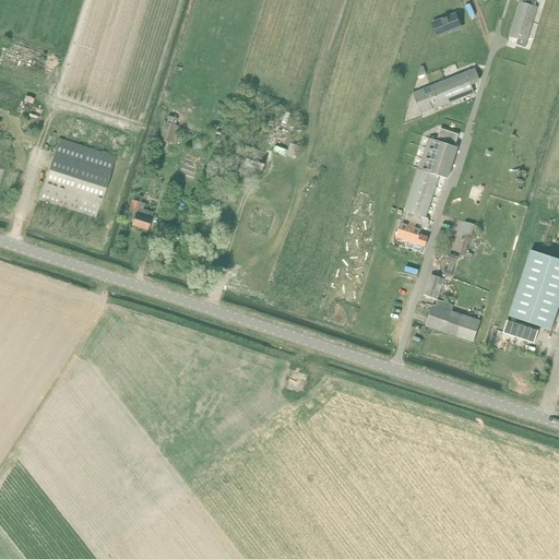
[(520,1),(514,20),(532,25),(537,8),(535,7),(537,0),(522,0),(522,2),(520,1)]
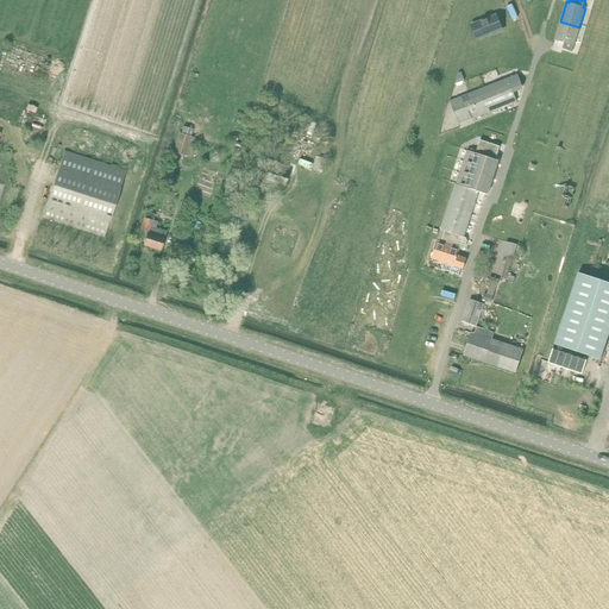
[(503,31),(496,14),(473,24),(479,38),(496,32),(496,33),(503,31)]
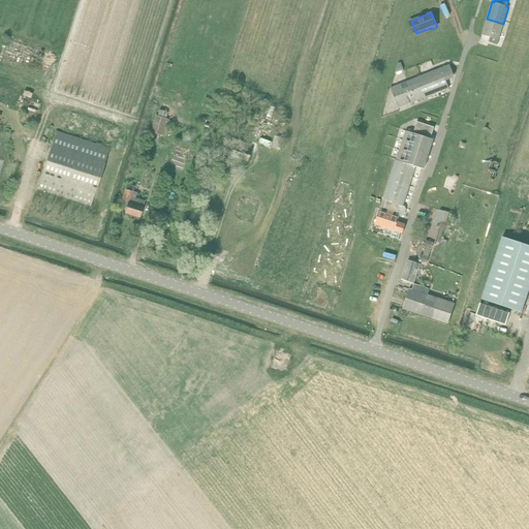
[(503,24),(487,19),(481,35),(490,38),(489,42),(497,45),(503,24)]
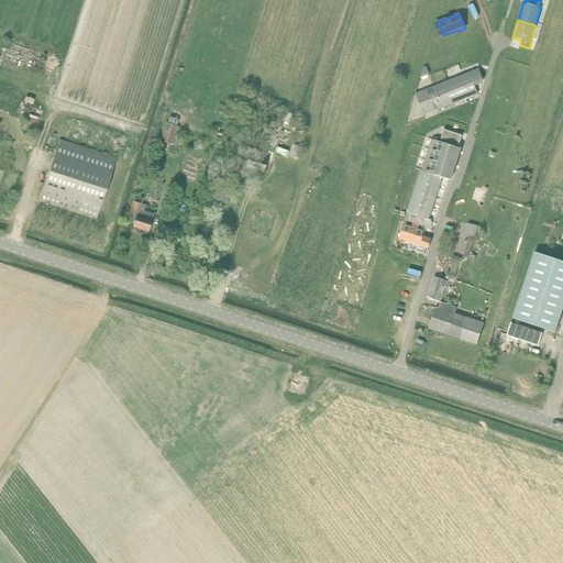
[(420,78),(429,75),(427,67),(423,68),(420,78)]
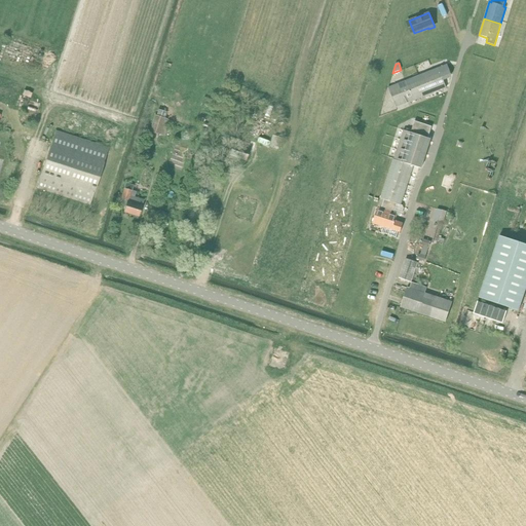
[(427,73),(435,92),(446,87),(443,78),(451,75),(447,65),(427,73)]
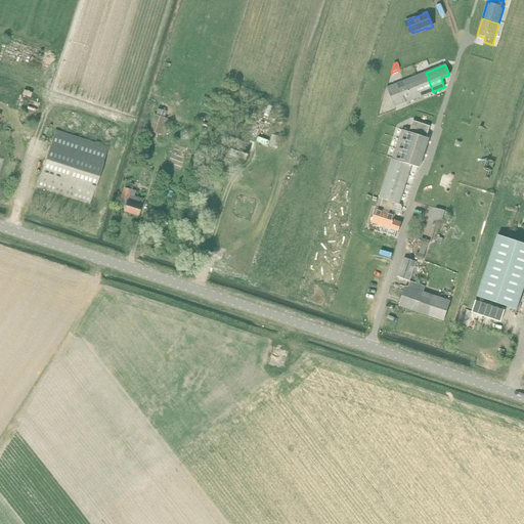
[(433,92),(426,73),(388,88),(395,106),(433,92)]
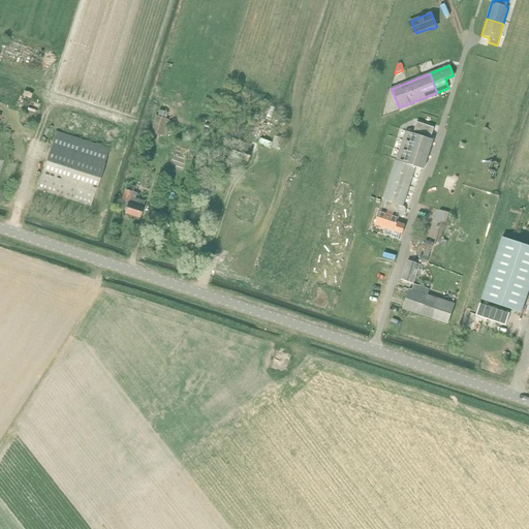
[(155,116),(150,133),(165,137),(172,121),(165,119),(167,113),(159,111),(157,117),(155,116)]
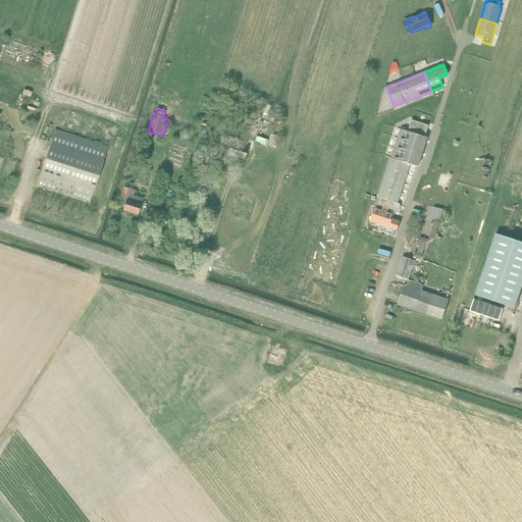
[(408,131),(417,134),(425,137),(429,126),(411,120),(411,122),(408,131)]
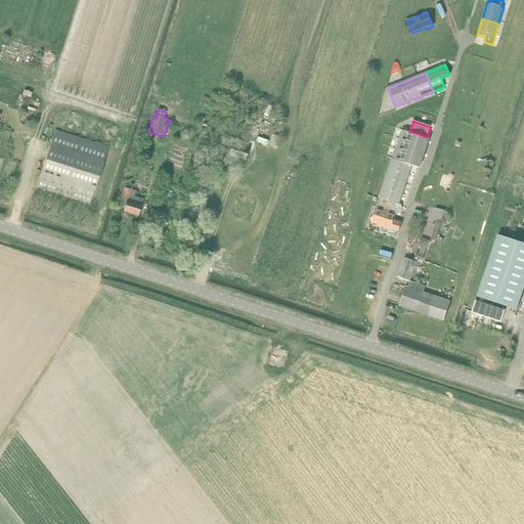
[(419,134),(409,131),(402,129),(399,139),(416,144),(419,134)]
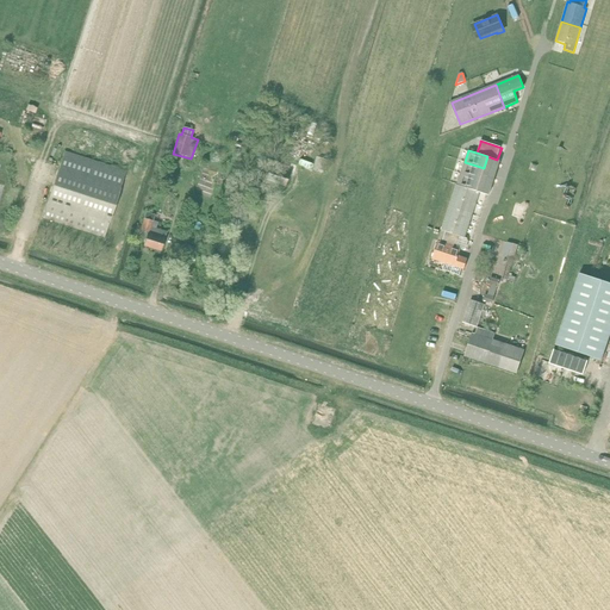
[(63,153),(42,218),(104,238),(125,172),(63,153)]
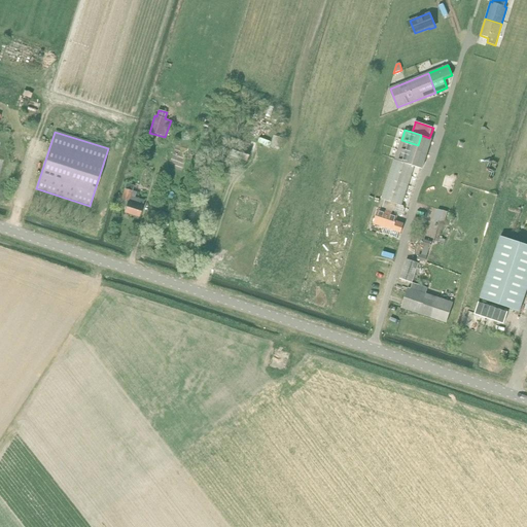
[(432,139),(429,138),(421,135),(418,145),(429,148),(432,139)]
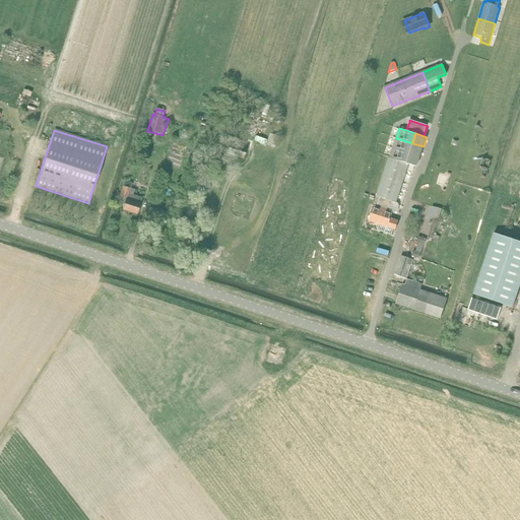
[(231,139),(225,154),(242,159),(246,148),(244,147),(245,142),(230,137),(230,139),(231,139)]
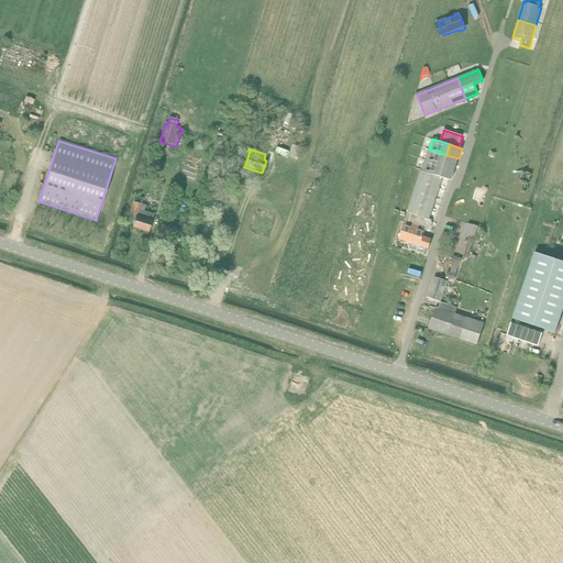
[(424,159),(443,165),(446,155),(429,150),(427,156),(426,155),(424,159)]
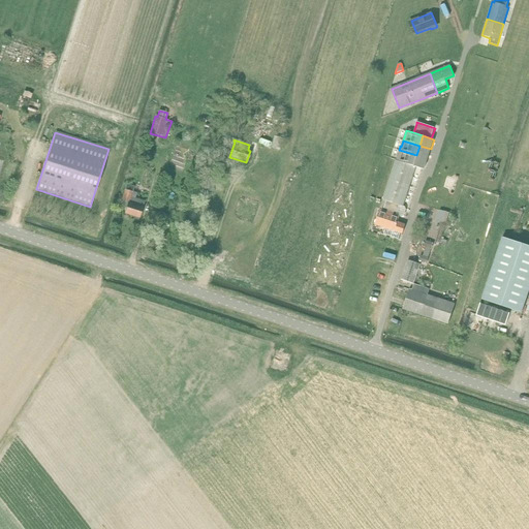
[(431,149),(419,146),(416,155),(428,159),(431,149)]
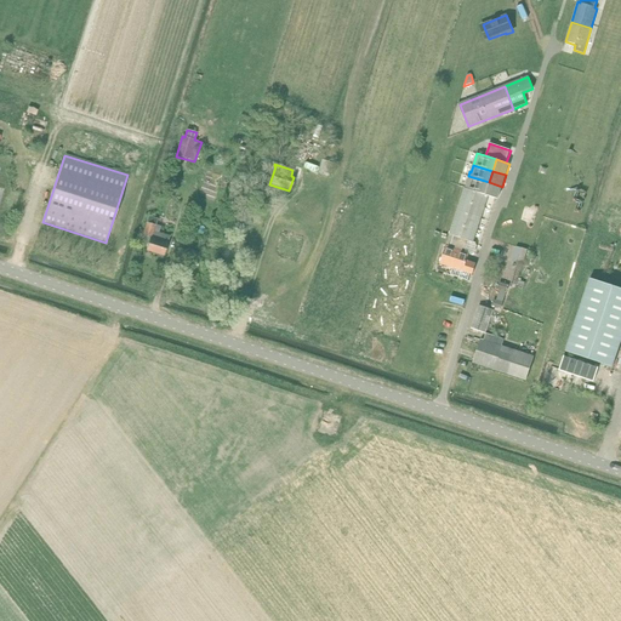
[(465,188),(484,194),(489,182),(468,176),(465,188)]
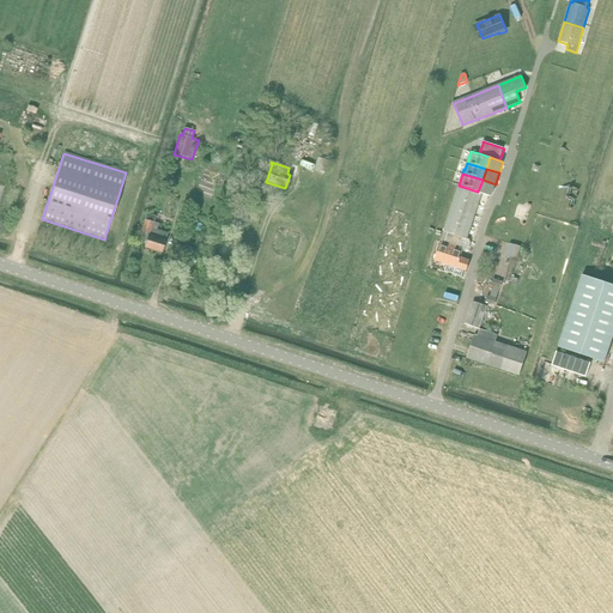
[(492,196),(496,184),(483,180),(478,192),(483,193),(492,196)]
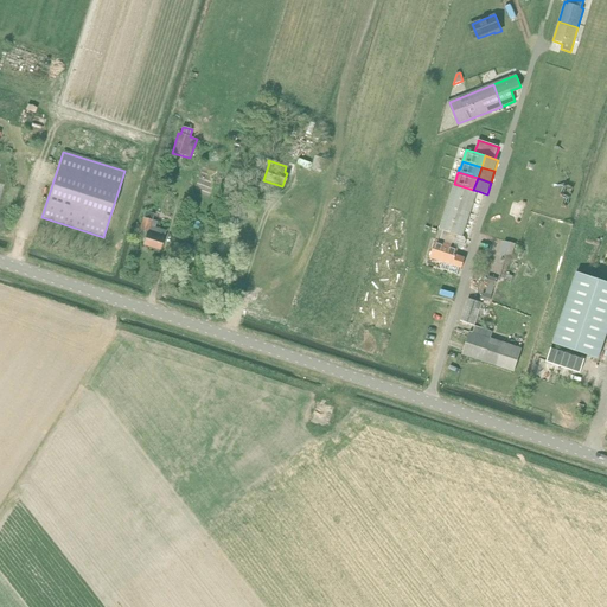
[(478,191),(473,190),(454,184),(451,195),(474,203),(478,191)]
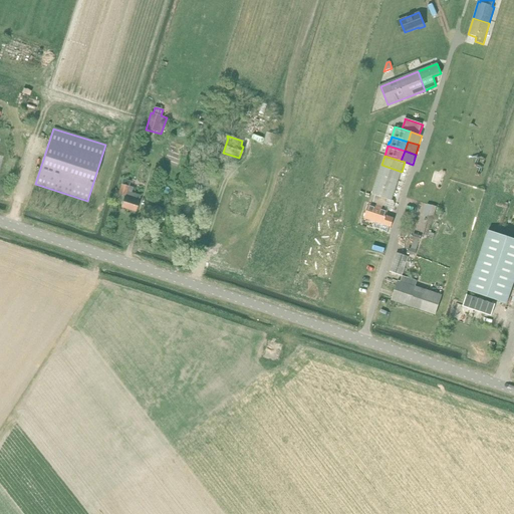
[(8,159),(4,173),(12,175),(16,161),(8,159)]
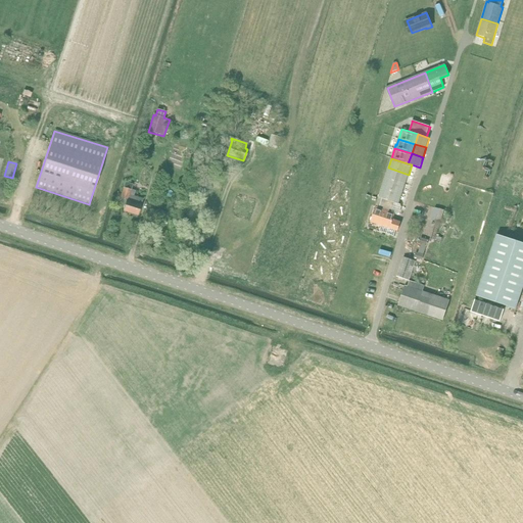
[(406,184),(409,175),(388,168),(385,177),(406,184)]
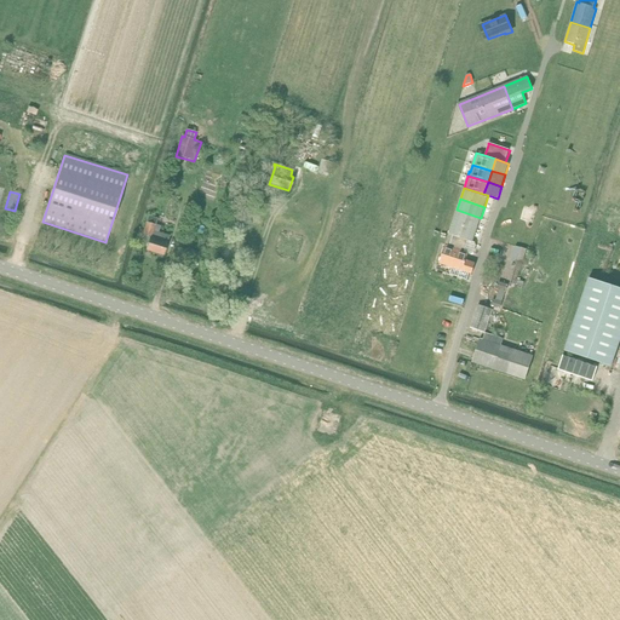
[(453,222),(477,229),(481,218),(457,210),(453,222)]
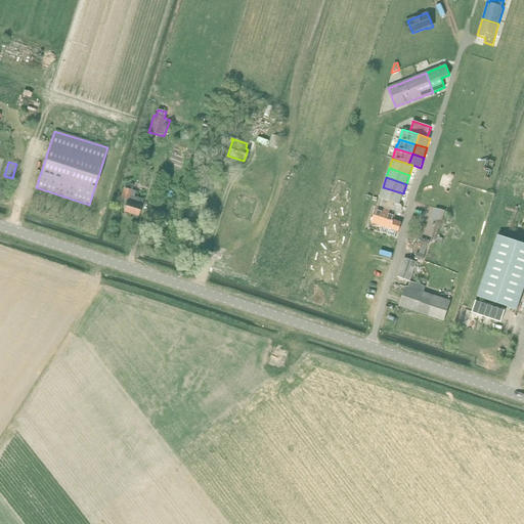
[(123,187),(120,199),(126,201),(123,211),(138,216),(143,200),(134,197),(135,191),(132,190),(133,185),(125,182),(124,188),(123,187)]
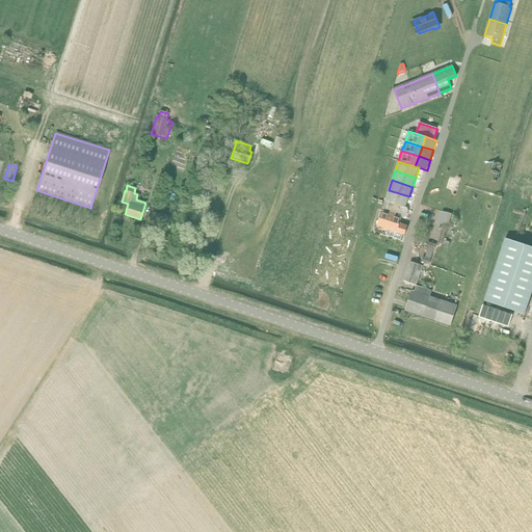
[(406,206),(409,196),(389,190),(386,200),(406,206)]
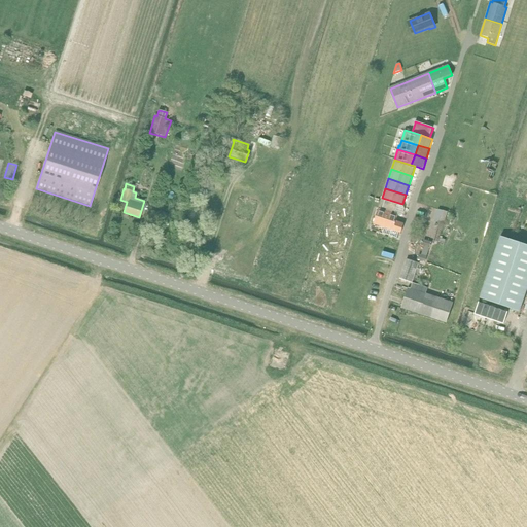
[(403,205),(402,204),(382,198),(379,207),(383,209),(385,204),(396,207),(395,213),(398,214),(400,215),(403,213),(406,208),(403,205)]
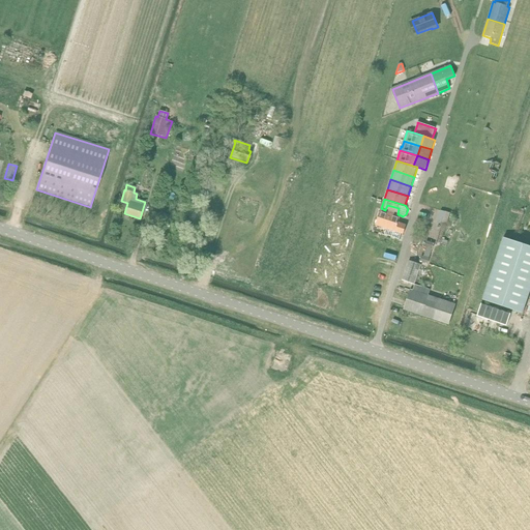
[(385,210),(381,208),(376,224),(387,228),(385,235),(399,240),(402,233),(404,233),(406,225),(399,223),(401,215),(398,214),(399,208),(387,205),(385,210)]
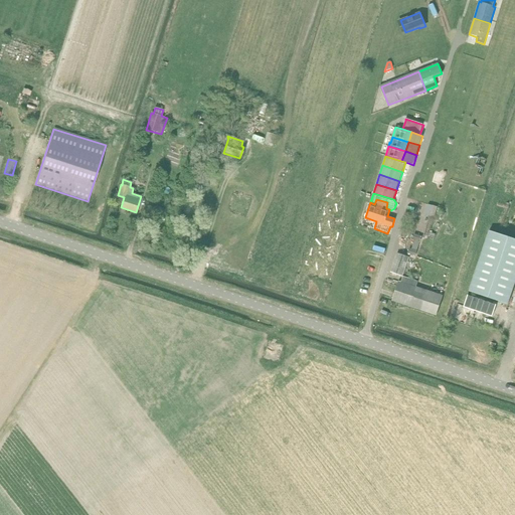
[(438,207),(434,206),(430,218),(435,219),(438,207)]
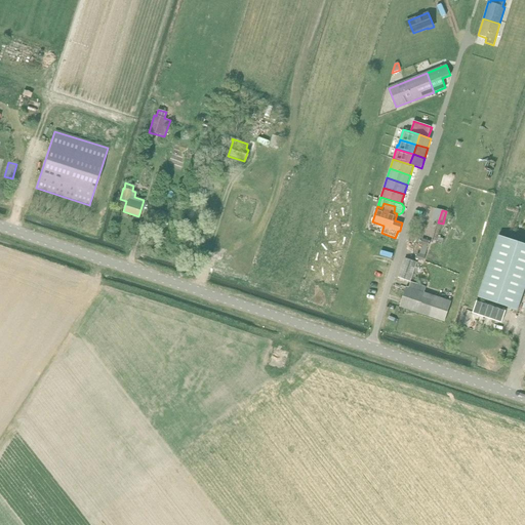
[(524,243),(499,235),(479,297),(518,311),(524,289),(524,243)]
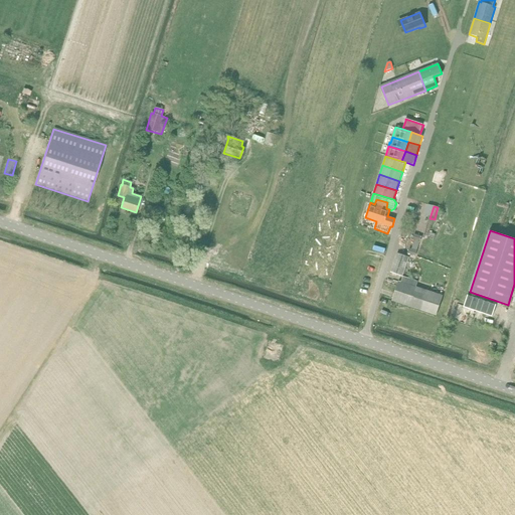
[(414,240),(411,249),(417,250),(420,242),(414,240)]
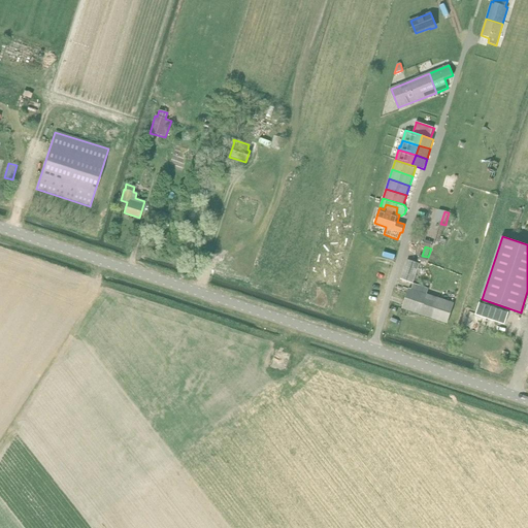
[(403,281),(414,284),(420,264),(409,261),(403,281)]
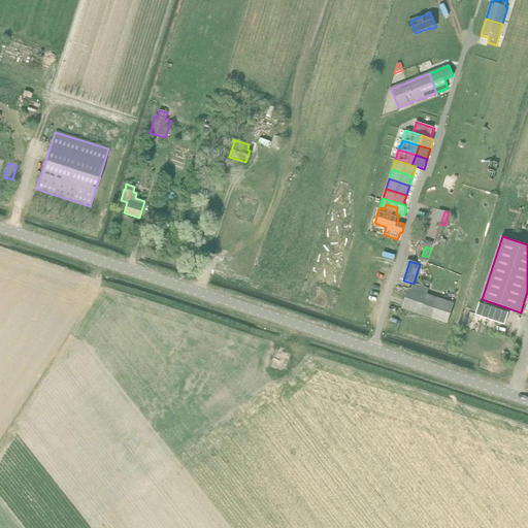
[(429,289),(414,284),(411,290),(409,289),(403,308),(448,324),(455,303),(427,294),(429,289)]
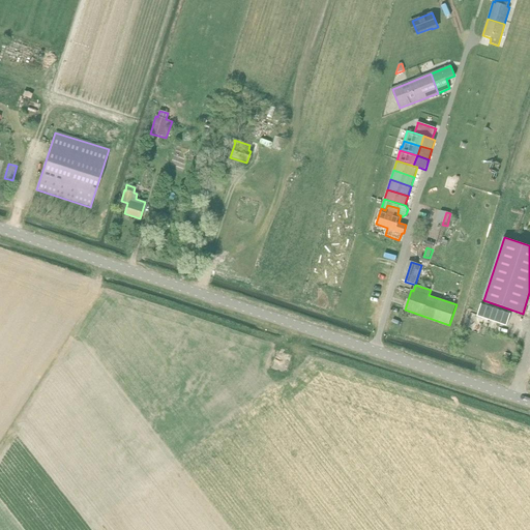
[(481,304),(477,317),(506,326),(510,314),(481,304)]
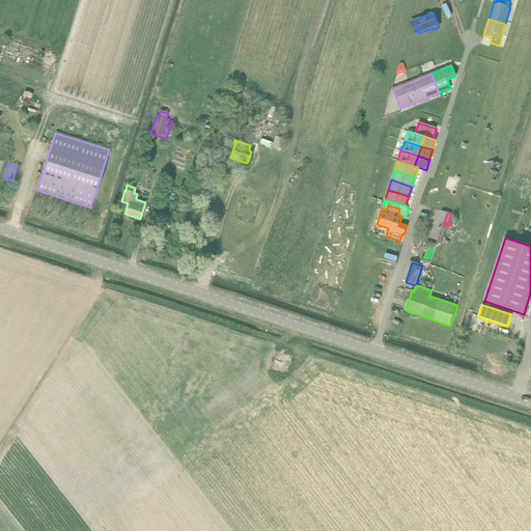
All buildings are outlined.
